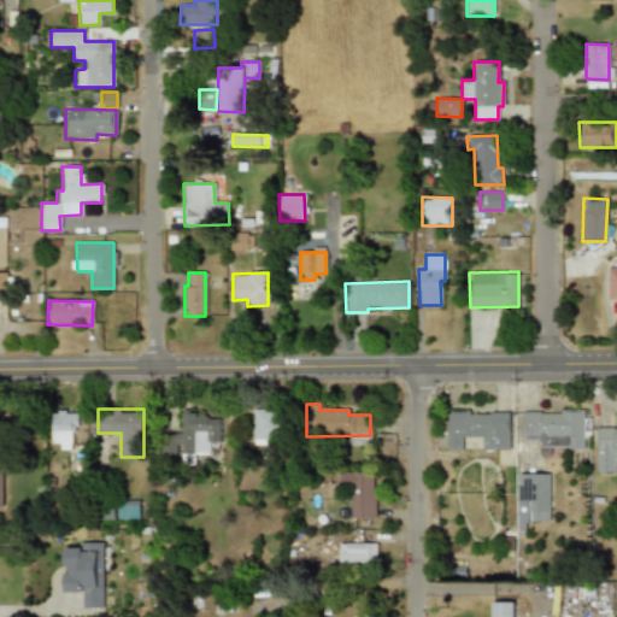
[(274,409),(252,410),(252,444),(275,442),(274,409)]
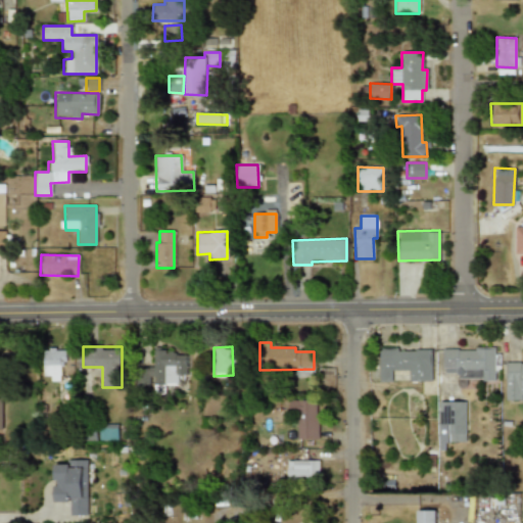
[(66,378),(66,348),(43,348),(43,378),(66,378)]
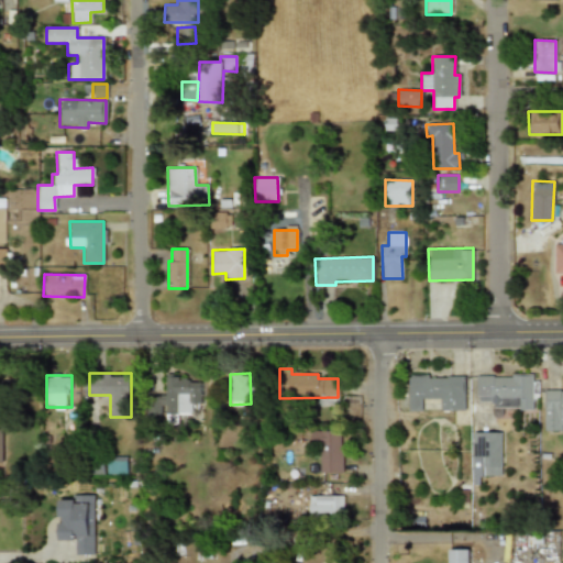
[(531,409),(532,376),(477,375),(476,401),(490,401),(490,408),(531,409)]
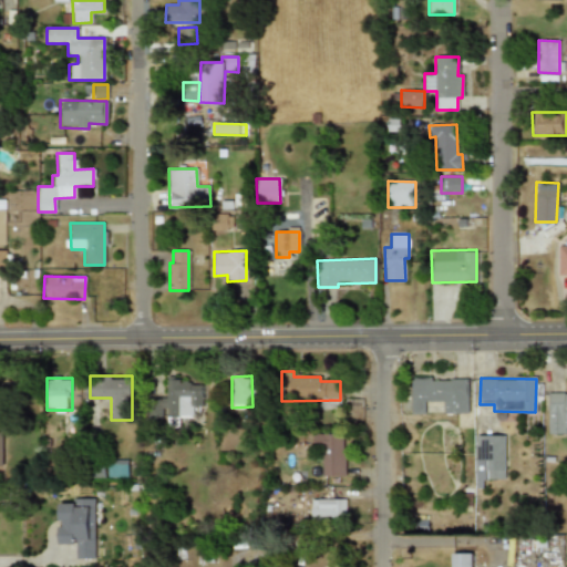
[(467,413),(466,379),(410,380),(411,413),(425,413),(425,402),(442,401),(442,413),(467,413)]
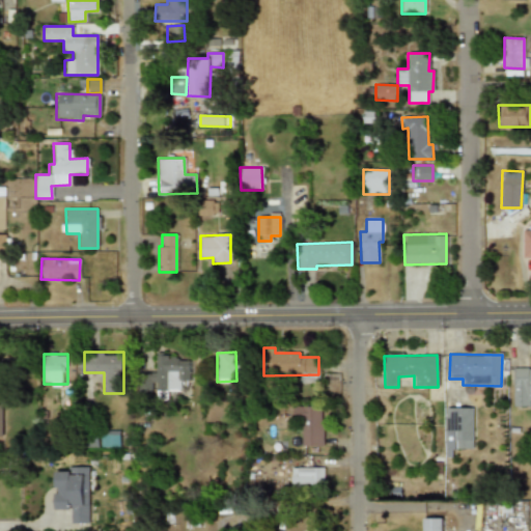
[(156,392),(178,392),(178,376),(190,376),(190,356),(156,356),(156,392)]
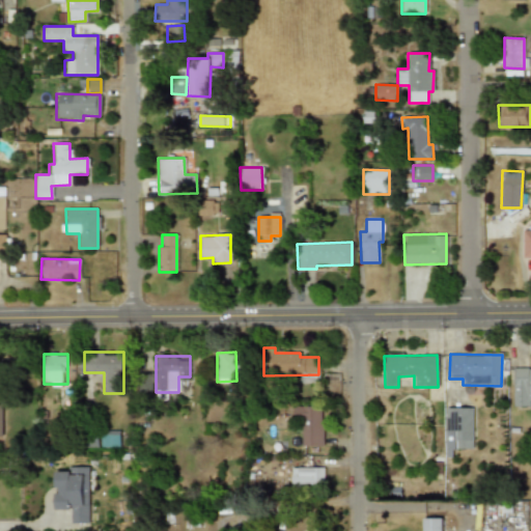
[(530,367),(512,367),(513,407),(530,407),(530,400),(530,367)]
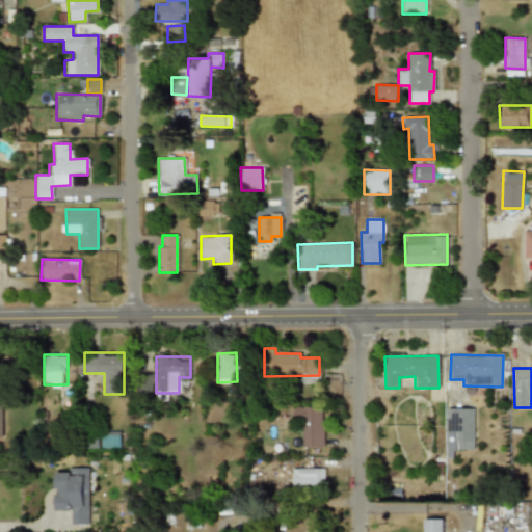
[(318,376),(298,375),(297,383),(318,384),(318,376)]
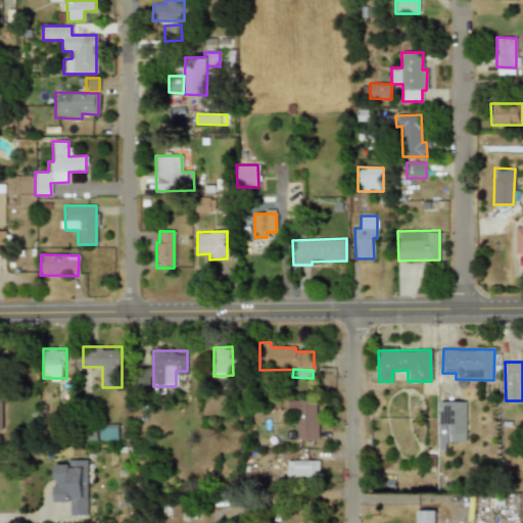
[(296,439),(317,439),(317,400),(288,400),(288,414),(296,414),(296,439)]
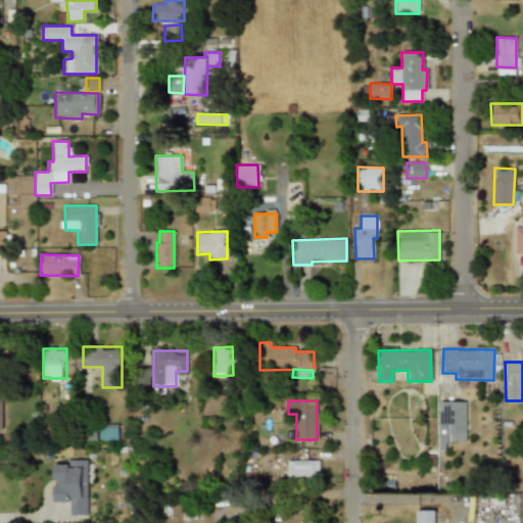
[(465,401),(437,401),(436,449),(444,449),(444,442),(464,442),(465,401)]
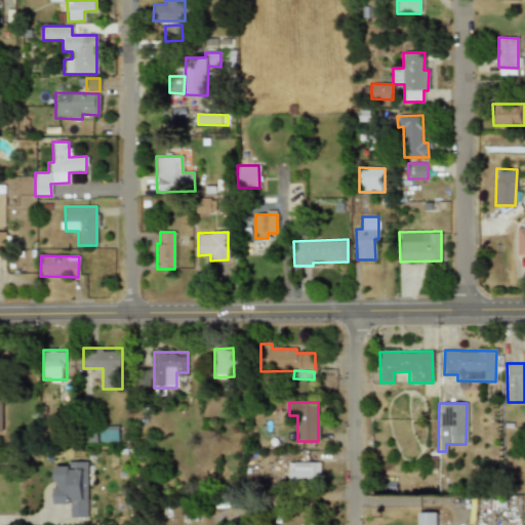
[(118,442),(118,426),(98,427),(99,443),(118,442)]
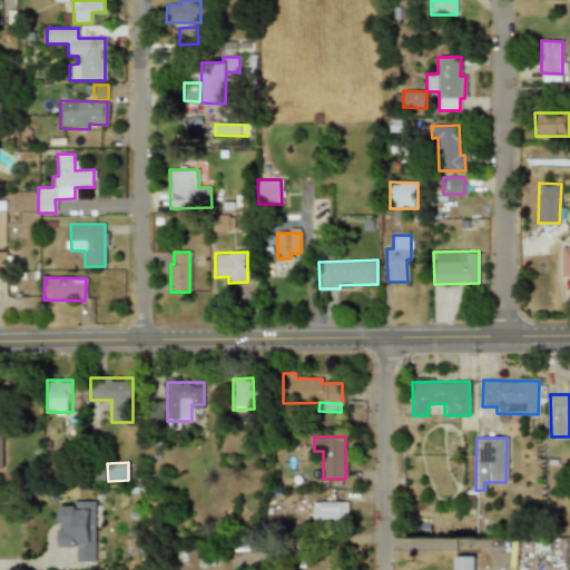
[(97,501),(59,501),(59,549),(72,549),(72,561),(97,561),(97,501)]
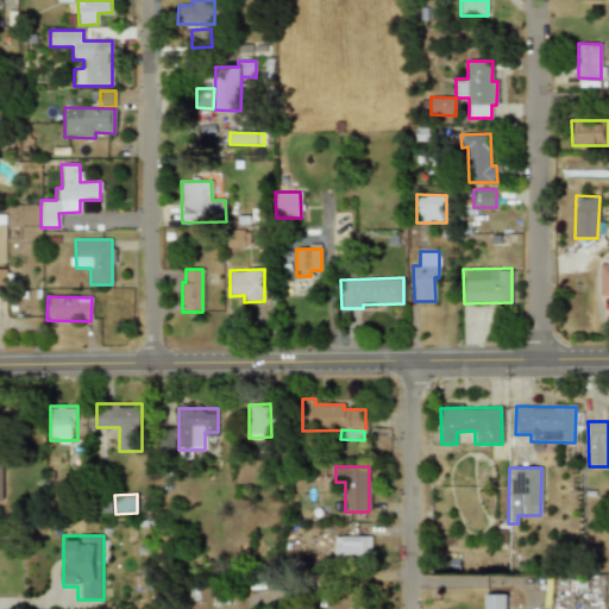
[(333,535),(333,556),(369,557),(370,537),(333,535)]
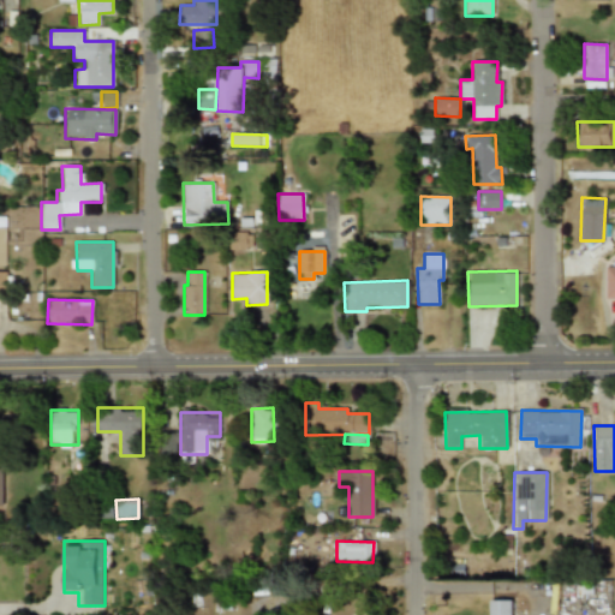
[(489,614),(513,614),(513,599),(489,601),(489,614)]
